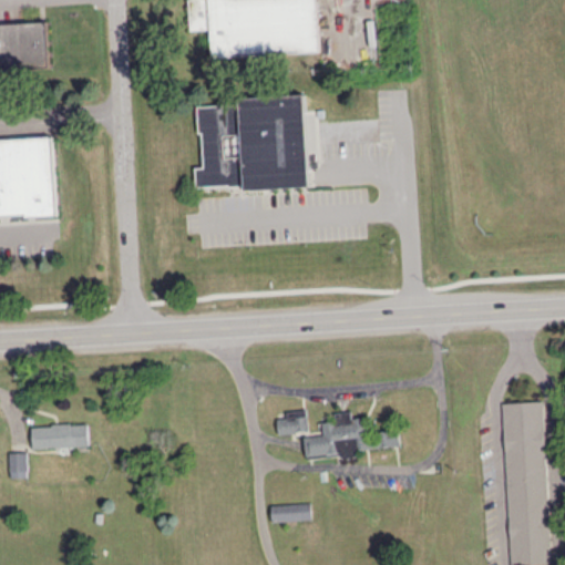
[(317,53),(315,0),(186,0),(187,31),(209,30),(211,58),(317,53)]
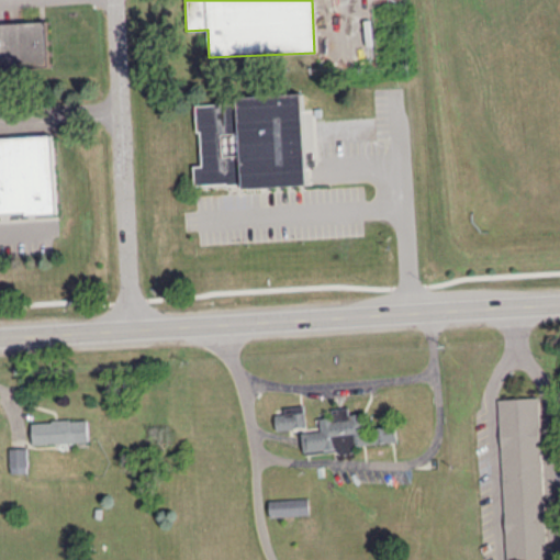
[(0,71),(46,69),(44,23),(0,24),(0,71)]
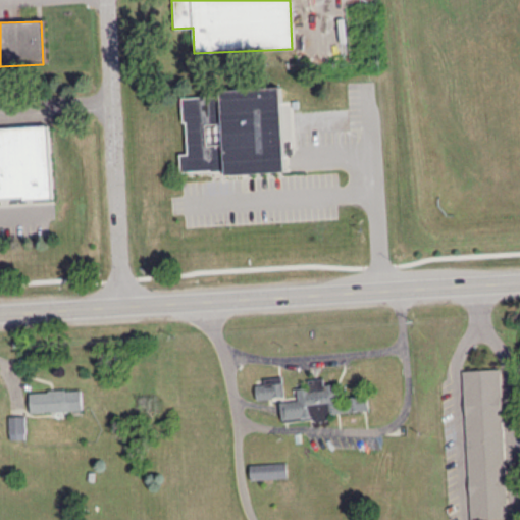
[(282,172),(278,91),(182,95),(184,155),(177,155),(178,172),(222,170),(222,175),(282,172)]
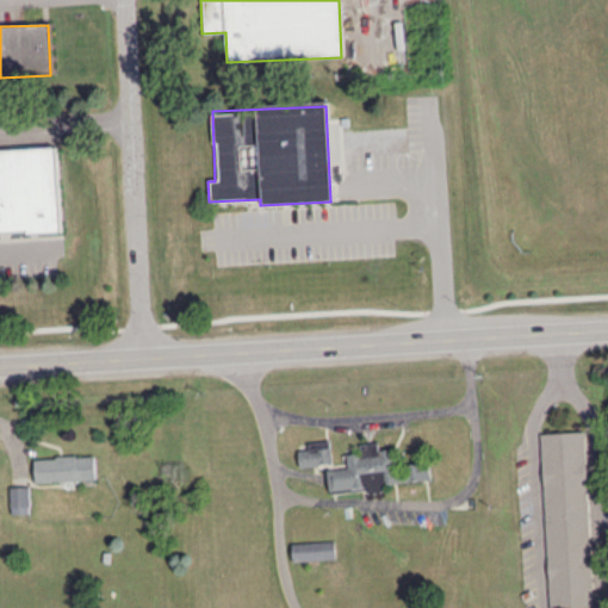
[(0,234),(59,231),(54,148),(0,150),(0,234)]
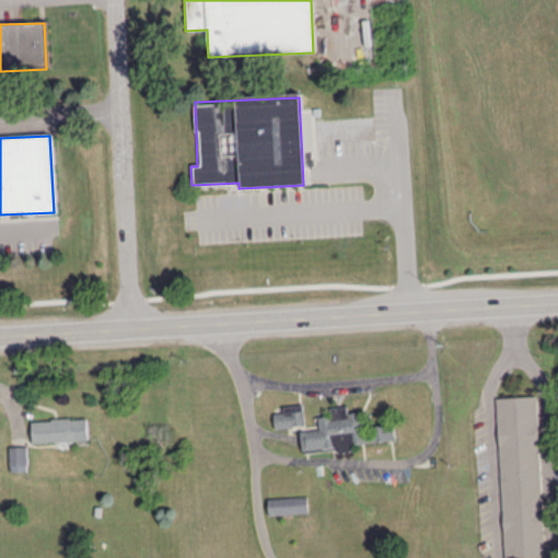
[(541,557),(534,397),(495,398),(500,557),(541,557)]
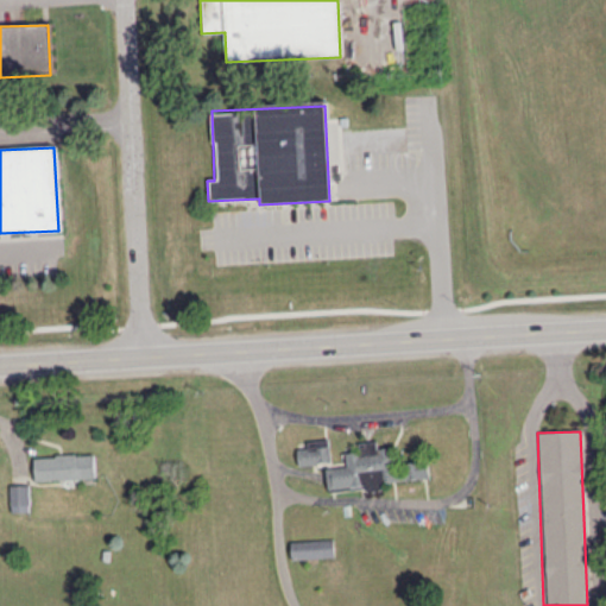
[(297,466),(329,462),(327,440),(304,442),(305,449),(295,450),(297,466)]
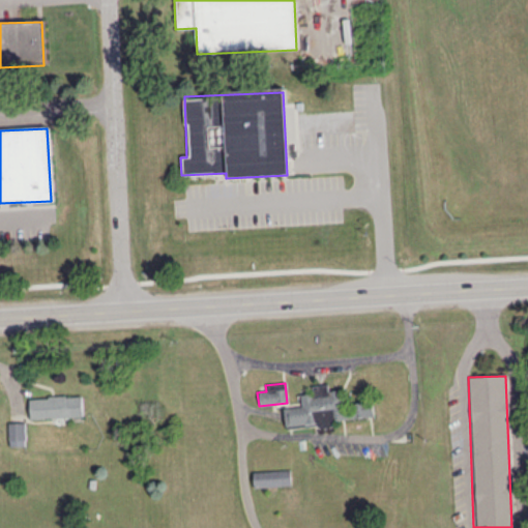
[(285,428),(317,424),(317,429),(334,428),(334,420),(373,417),(372,403),(341,405),(340,390),(327,391),(327,385),(312,387),(313,394),(299,396),(300,407),(283,409),(285,428)]
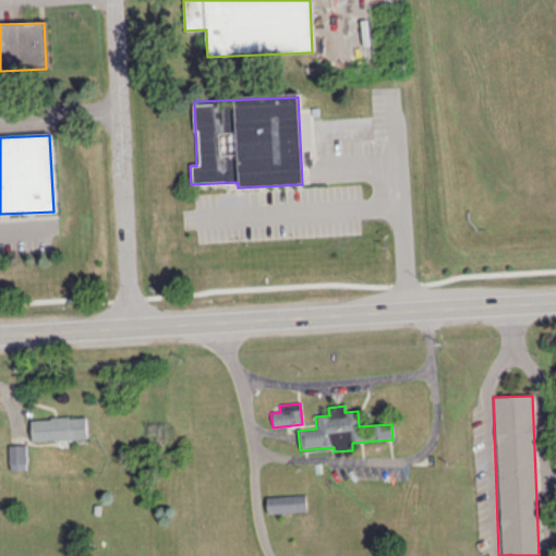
[(85,439),(84,418),(29,420),(31,442),(85,439)]
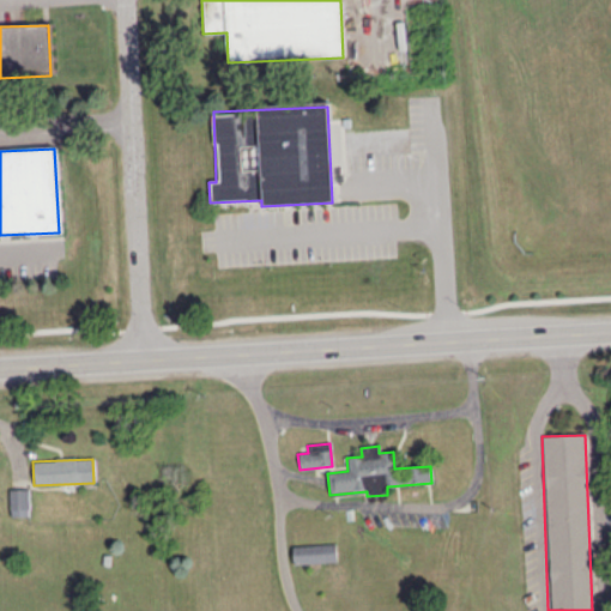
[(7,490),(8,518),(28,516),(26,490),(7,490)]
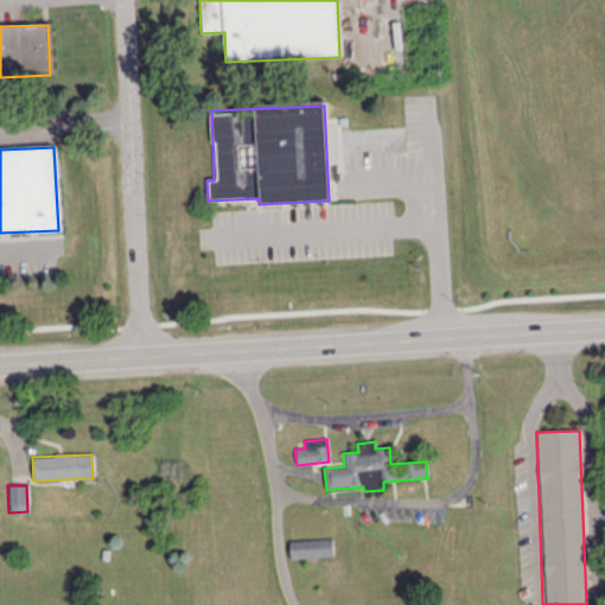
[(290,559),(331,558),(331,540),(290,541),(290,559)]
